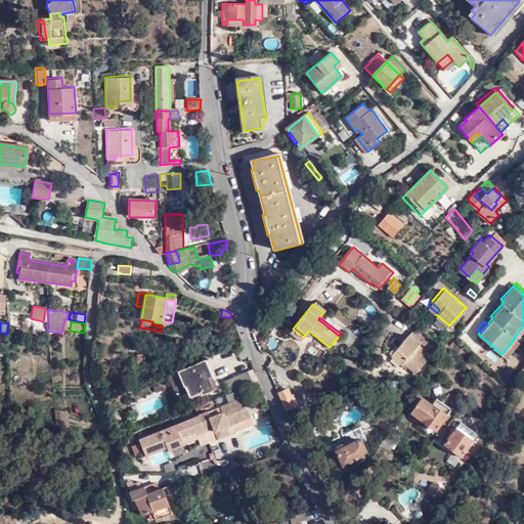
[(46,328),(34,325),(33,333),(45,335),(46,328)]
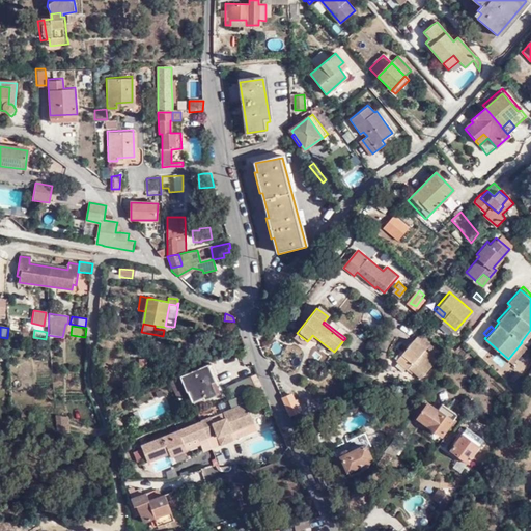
[(303,346),(307,341),(297,333),(294,338),(303,346)]
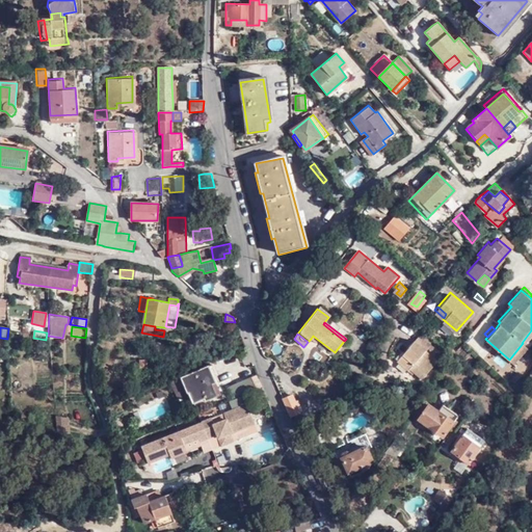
[(418,334),(413,339),(433,355),(437,349),(418,334)]
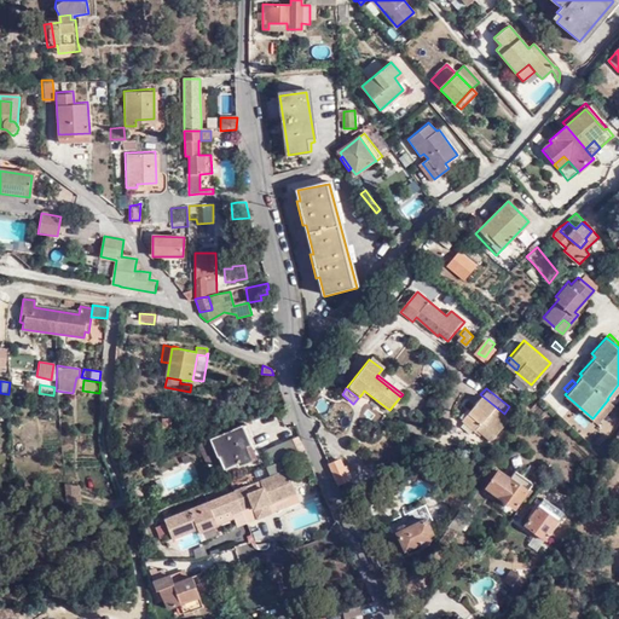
[(508,417),(480,394),(461,418),(474,429),(476,427),(490,439),(508,417)]
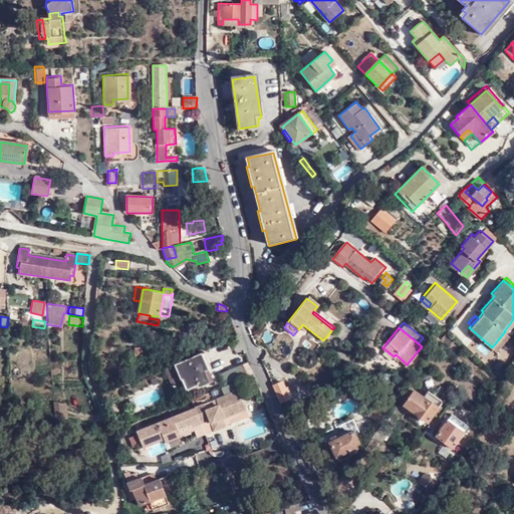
[(508,334),(505,331),(492,347),(495,349),(508,334)]
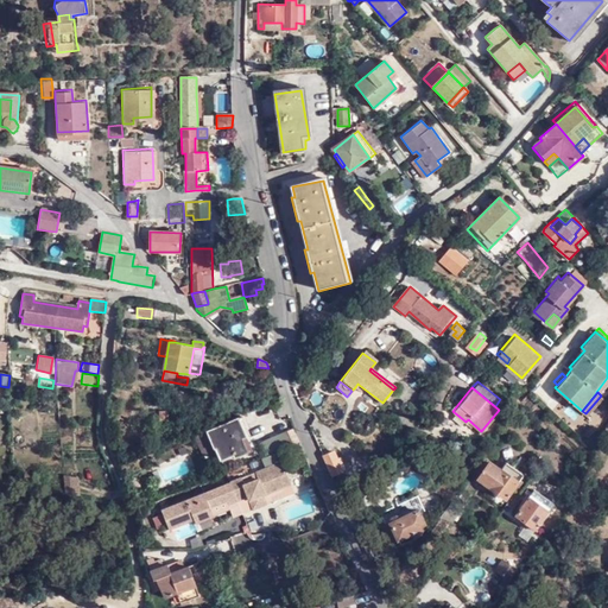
[(238,441),(241,438),(234,419),(201,434),(208,454),(213,451),(217,462),(229,457),(229,460),(244,454),(238,441)]
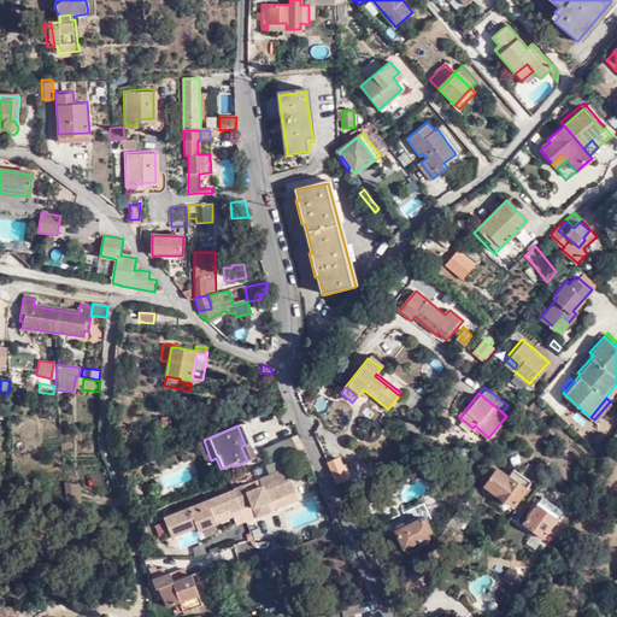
[(297,450),(304,447),(298,435),(292,438),(297,450)]
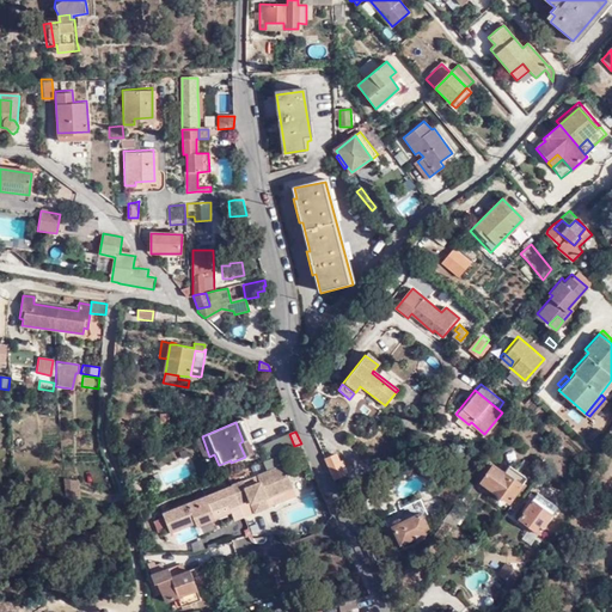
[(599,435),(589,444),(601,454),(609,444),(599,435)]
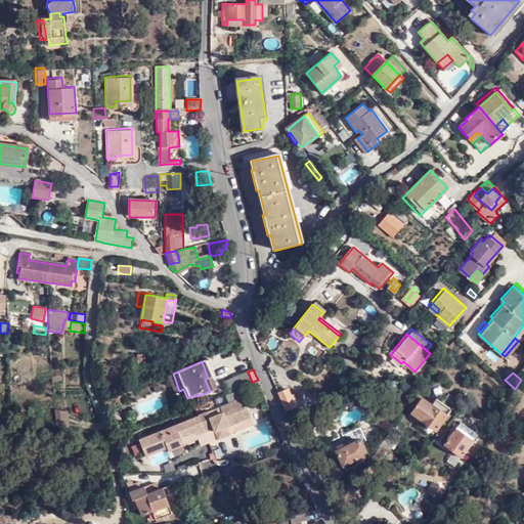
[(213,390),(208,378),(205,380),(210,391),(213,390)]
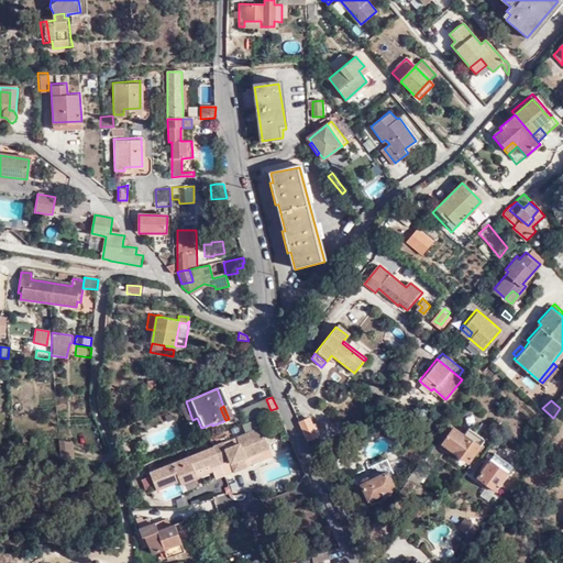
[(175,461),(151,470),(152,473),(156,485),(157,487),(180,478),(181,482),(198,476),(197,472),(196,468),(211,462),(213,466),(221,463),(221,462),(230,457),(234,470),(247,465),(244,457),(271,446),(260,417),(243,422),(246,431),(236,435),(239,442),(227,446),(224,440),(214,444),(214,445),(190,454),(192,459),(176,465),(175,461)]
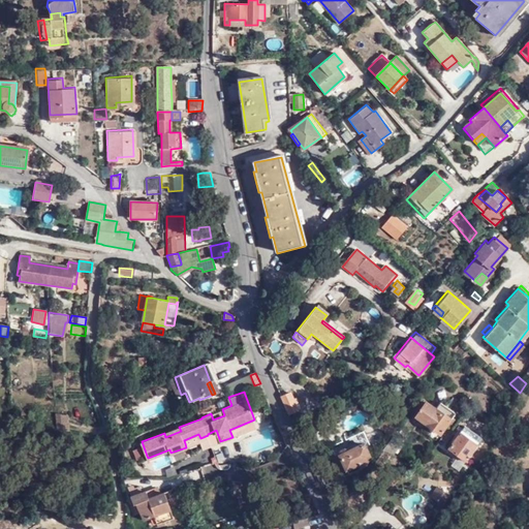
[(281,398),(288,414),(299,410),(291,395),(281,398)]
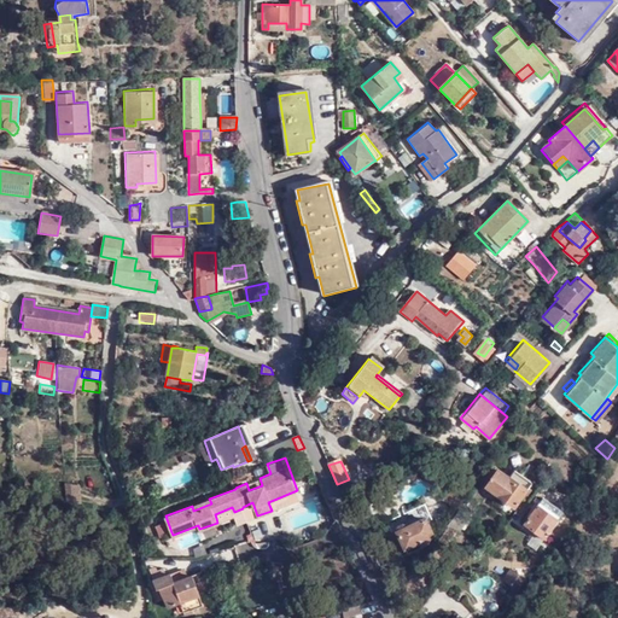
[(487,487),(513,506),(531,482),(513,468),(507,477),(497,471),(487,487)]
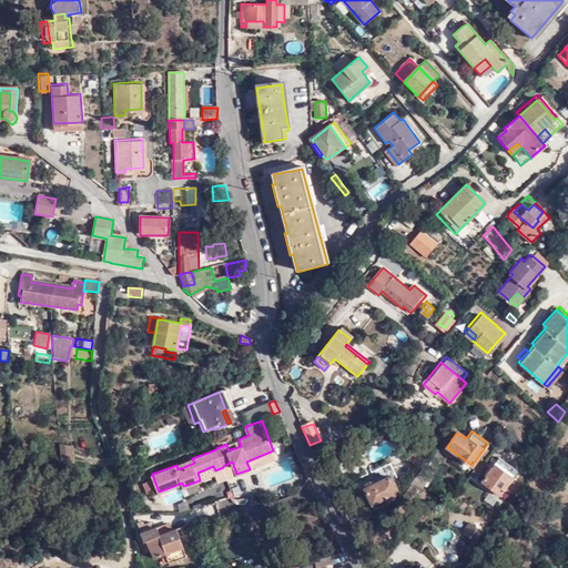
[(63,459),(74,462),(72,443),(62,442),(63,459)]
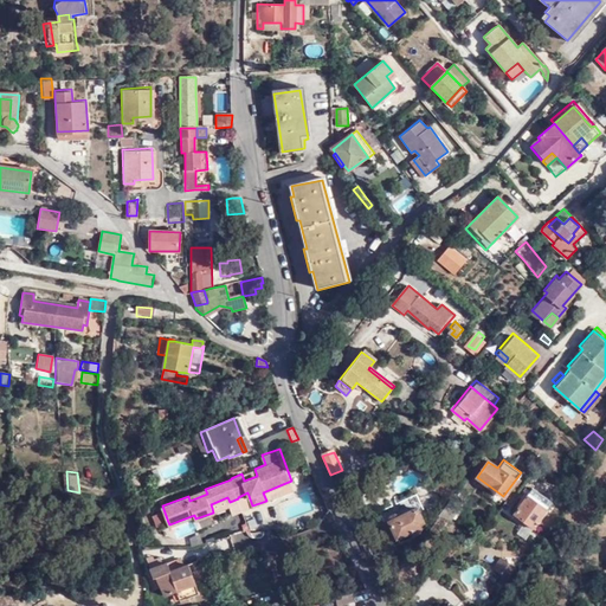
[(458,483),(444,474),(433,489),(446,498),(458,483)]
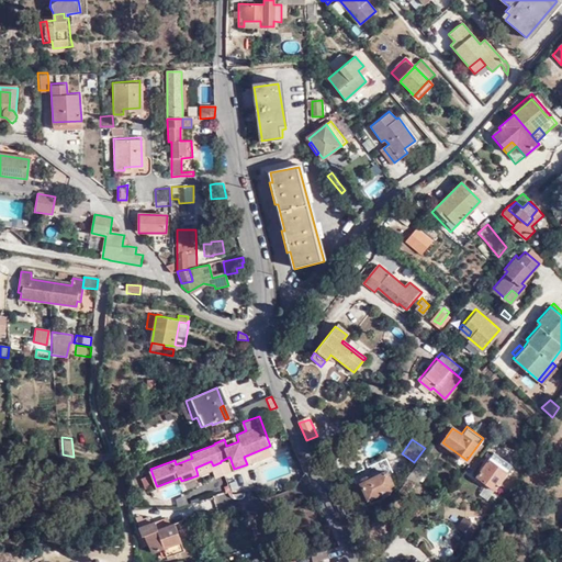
[(270,446),(244,457),(247,464),(273,453),(270,446)]
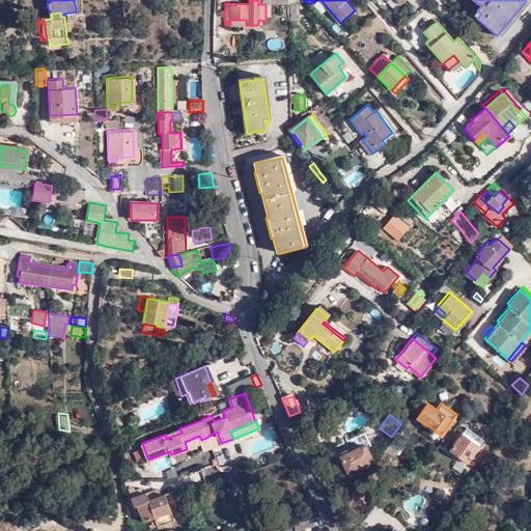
[(395,438),(398,440),(400,436),(399,435),(403,430),(404,431),(407,428),(403,425),(395,438)]
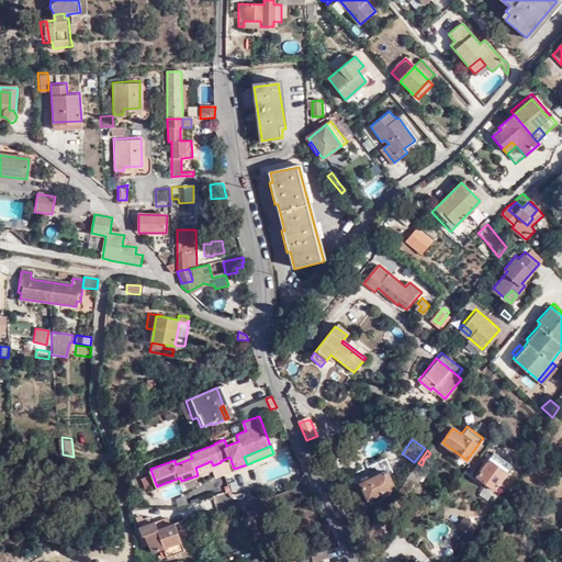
[(492,456),(480,471),(476,476),(487,484),(495,490),(506,474),(513,465),(494,451),(492,456)]
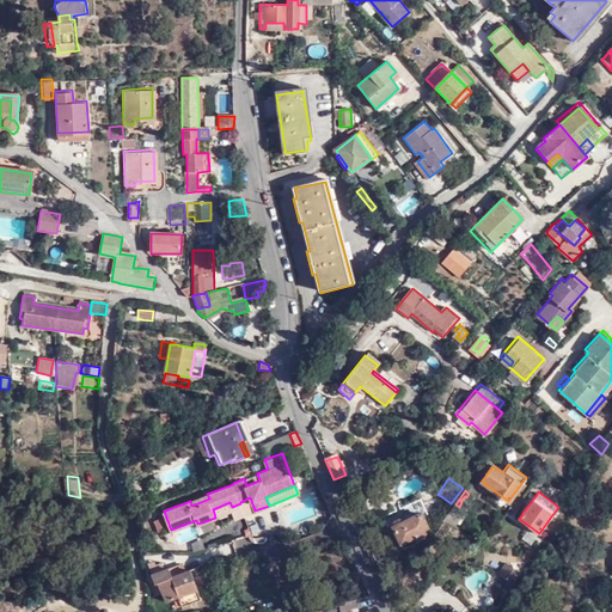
[(207,494),(190,501),(191,506),(209,499),(207,494)]
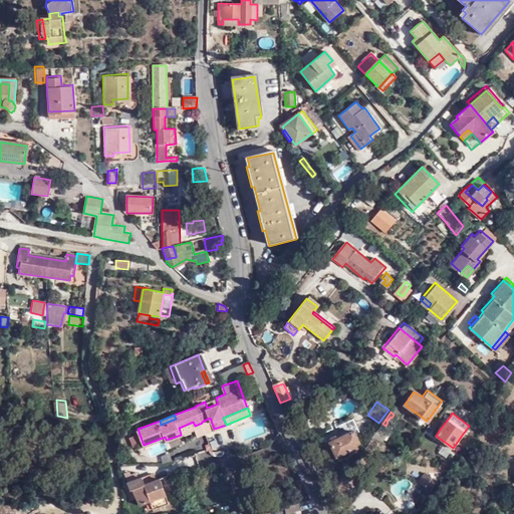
[(180,431),(195,426),(193,422),(179,428),(180,431)]
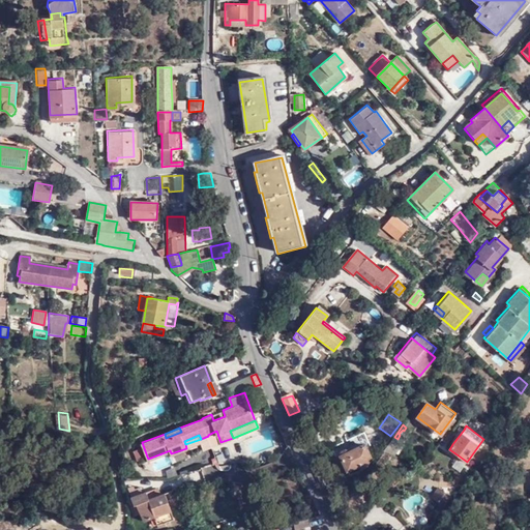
[(208,436),(201,439),(203,447),(211,444),(208,436)]
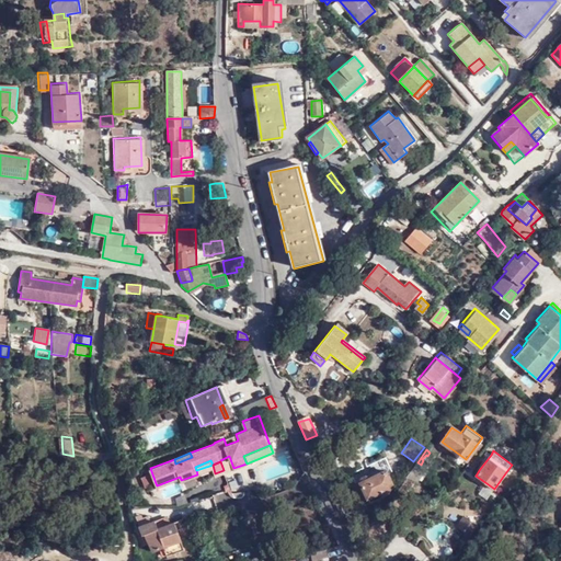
[(426,468),(421,465),(418,462),(401,484),(412,492),(418,485),(415,483),(426,468)]
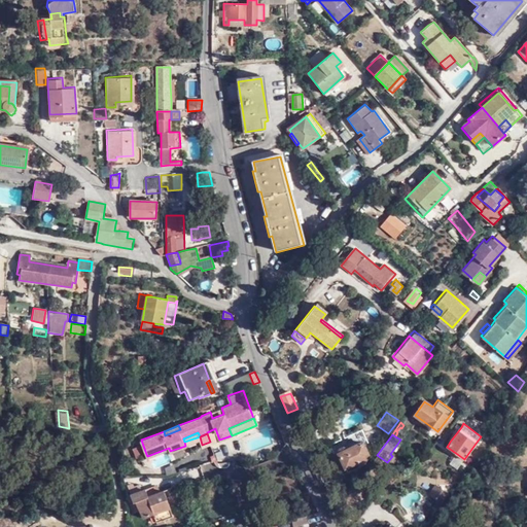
[(338,448),(337,451),(347,473),(360,468),(359,465),(363,463),(364,460),(369,458),(362,442),(346,448),(345,447),(344,447),(338,448)]
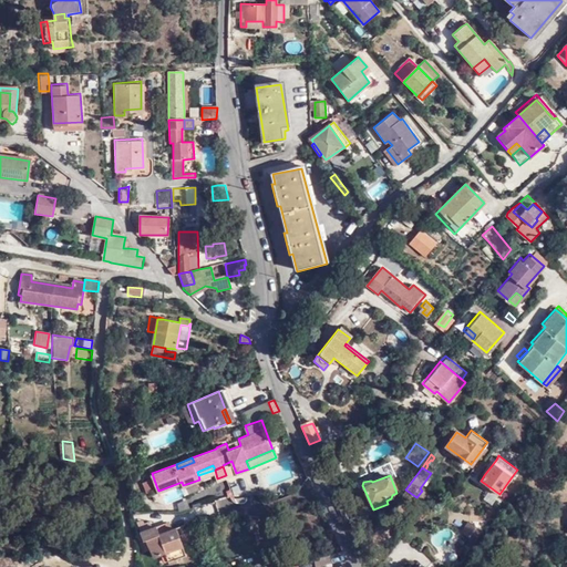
[(148,492),(157,488),(153,476),(144,481),(148,492)]
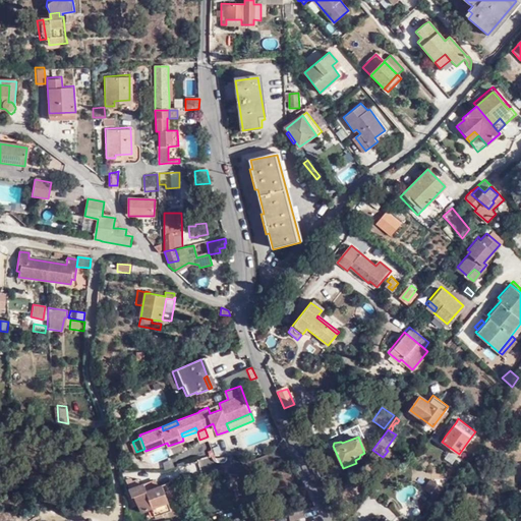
[(451,464),(459,454),(452,449),(444,459),(451,464)]
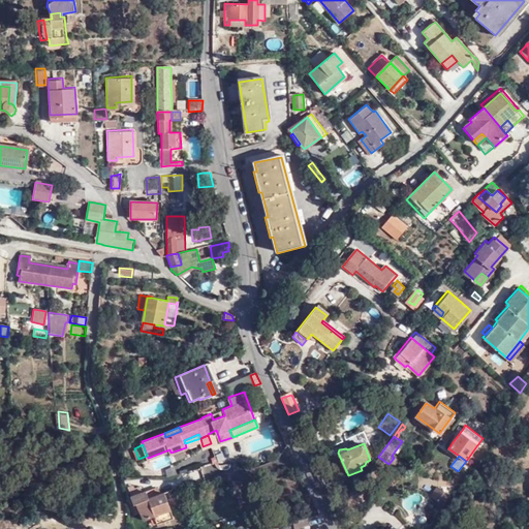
[(130,497),(134,505),(139,502),(146,519),(148,523),(158,519),(162,527),(178,520),(164,490),(159,493),(155,487),(130,497)]
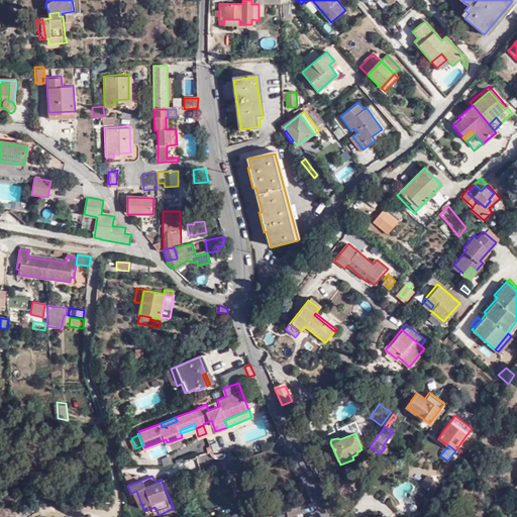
[(440,484),(428,476),(421,485),(428,490),(427,492),(431,495),(440,484)]
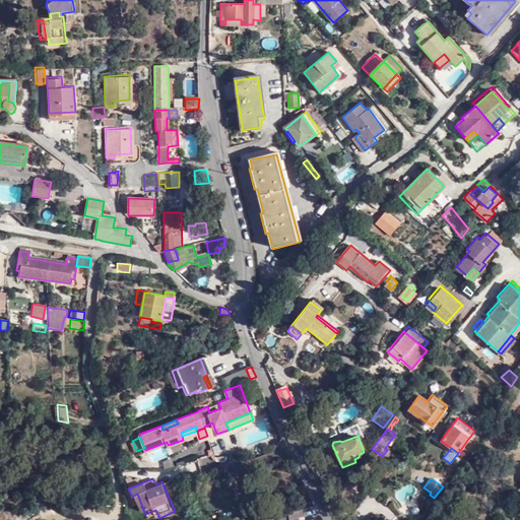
[(294,510),(285,512),(286,519),(304,519),(305,519),(303,509),(294,510)]
